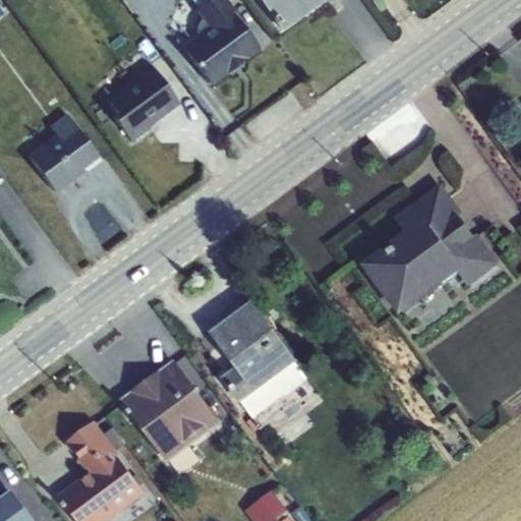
[(182,45),(211,85),(261,49),(233,11),(235,10),(228,0),(192,0),(198,8),(196,10),(204,18),(198,22),(198,23),(197,26),(197,29),(197,32),(198,34),(182,45)]
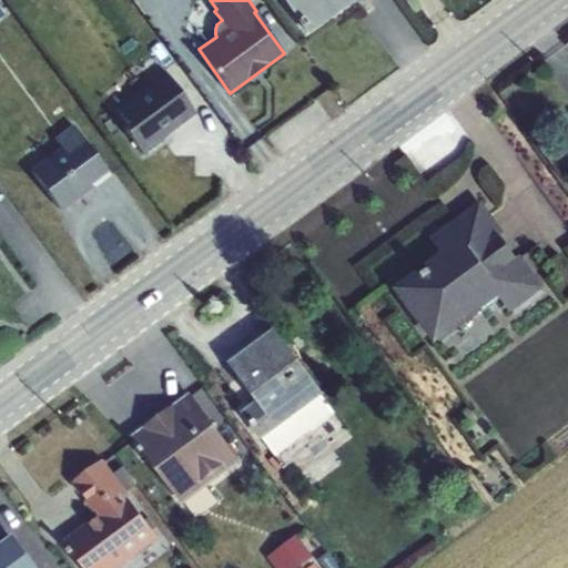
[(282,0),(308,34),(353,0),(282,0)]
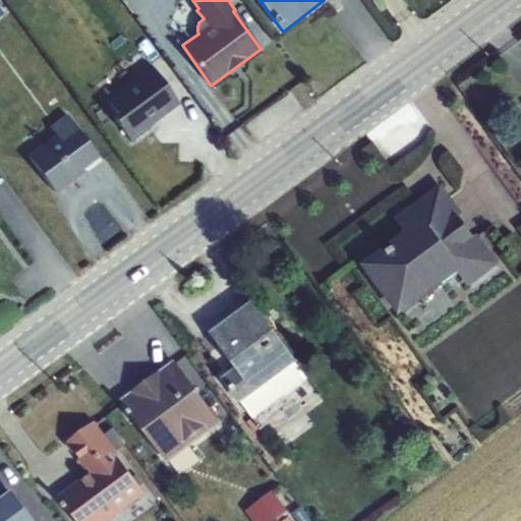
[(116,113),(113,115),(132,141),(148,129),(147,128),(179,103),(149,64),(105,98),(116,113)]
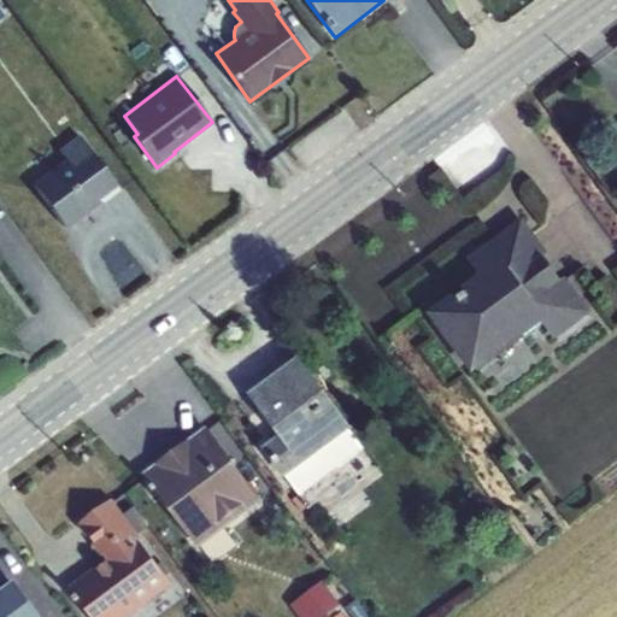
[(34,184),(66,228),(92,210),(90,209),(100,201),(101,203),(121,188),(80,135),(62,150),(68,159),(34,184)]
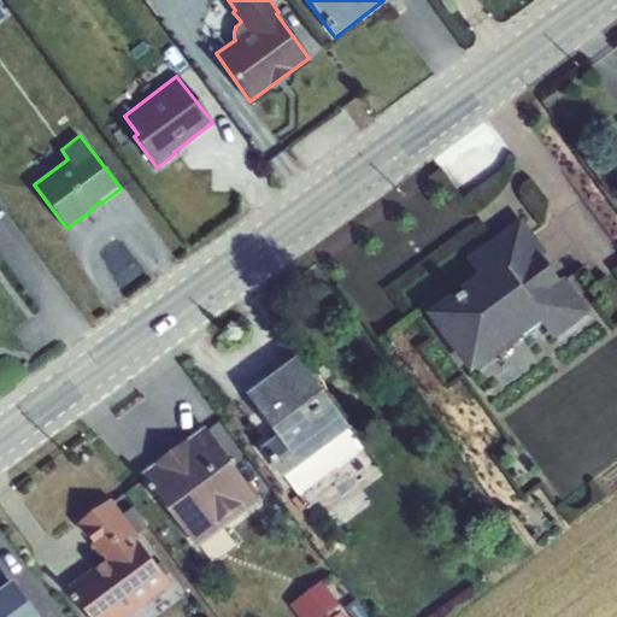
[(480,275),(429,313),(472,372),(477,369),(481,372),(527,339),(524,335),(542,322),(554,339),(591,312),(565,278),(560,281),(544,257),(548,253),(522,218),(469,258),(480,275)]
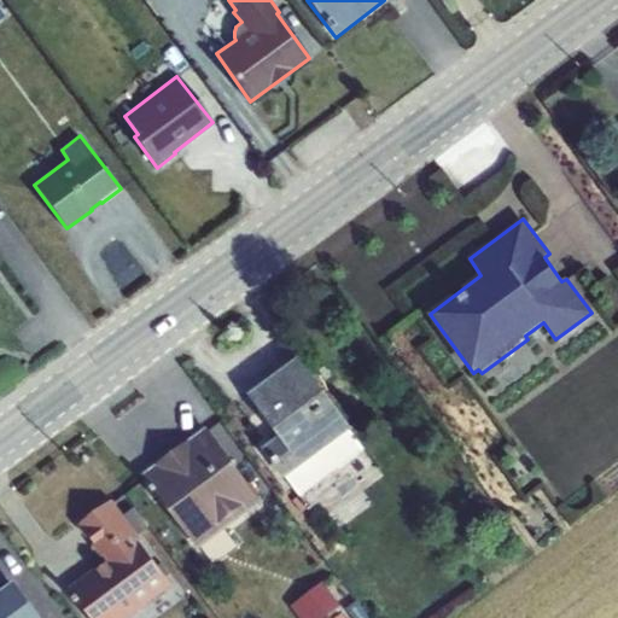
[(299,359),(250,395),(283,436),(264,450),(285,478),(286,477),(350,429),(353,429),(299,359)]
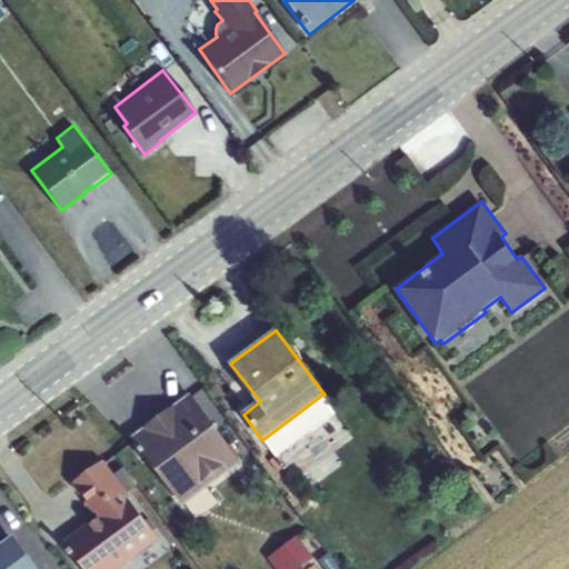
[(131,437),(183,505),(240,460),(190,393),(131,437)]
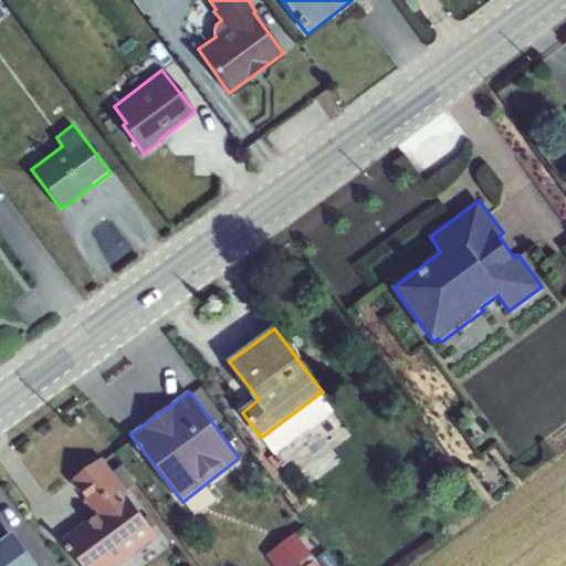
[(334,410),(321,392),(262,437),(276,454),(334,410)]
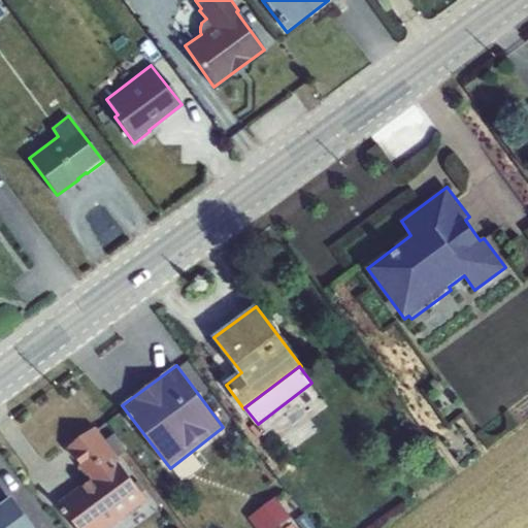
[(96,427),(67,449),(90,480),(60,502),(78,527),(108,527),(146,500),(96,427)]
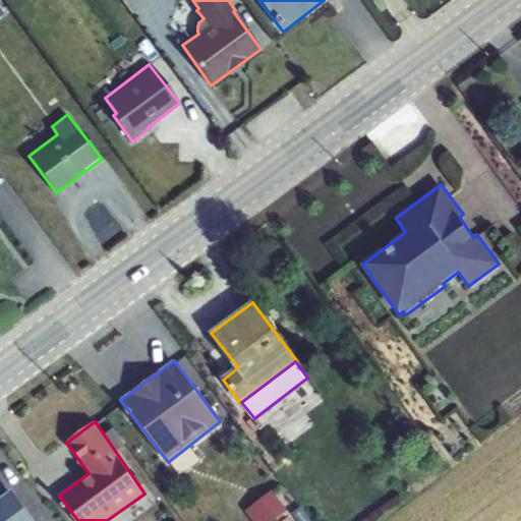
[(0,520),(35,520),(11,489),(0,499),(0,520)]
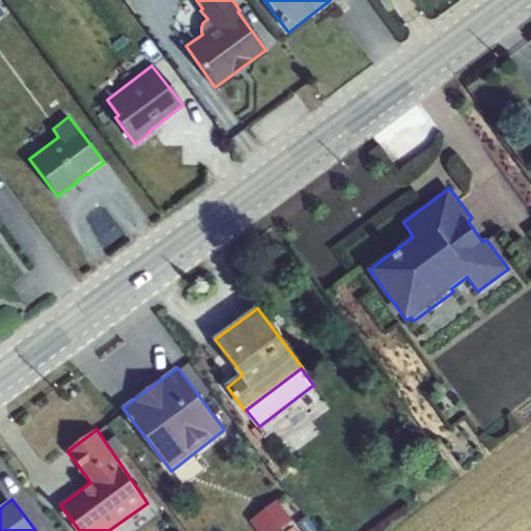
[(279,506),(263,515),(271,529),(287,519),(279,506)]
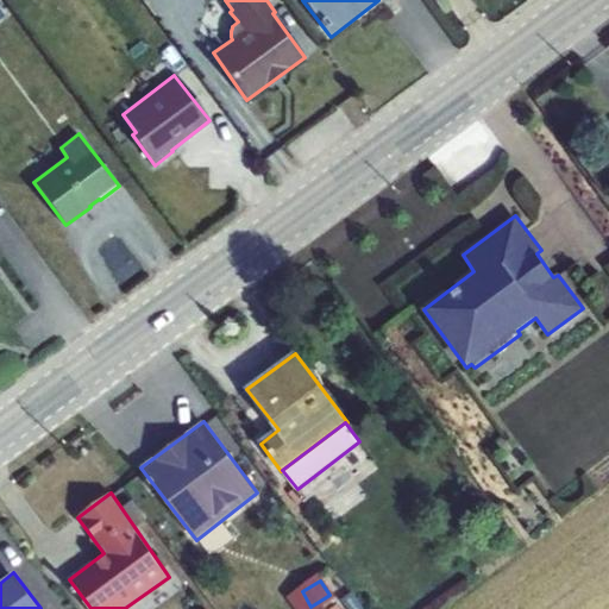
[(381,588),(366,598),(374,608),(388,598),(381,588)]
